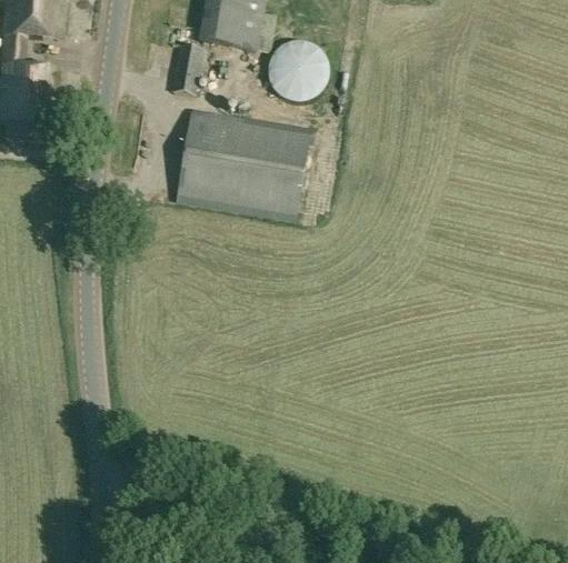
[(5,0),(0,92),(0,119),(6,120),(6,138),(47,140),(47,123),(56,123),(59,66),(23,64),(25,34),(62,37),(63,0),(5,0)]
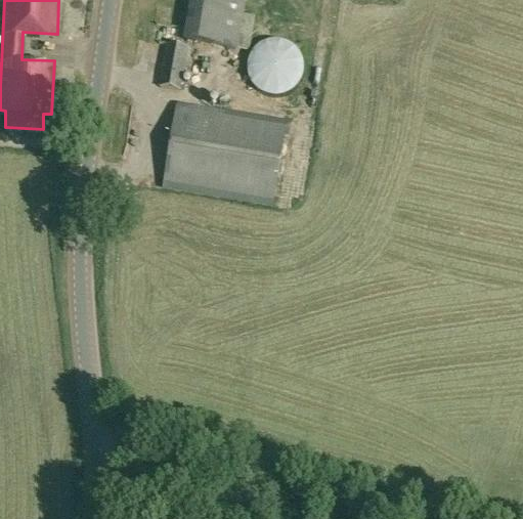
[(254,12),(242,10),(243,0),(191,0),(185,38),(235,46),(235,45),(249,47),(254,12)]
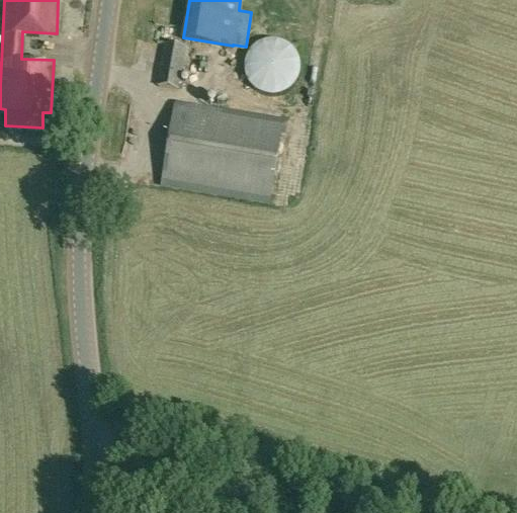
[(293,82),(294,80),(296,78),(297,75),(298,73),(299,69),(299,67),(299,66),(299,64),(299,62),(299,60),(298,58),(298,56),(297,54),(296,52),(295,50),(294,48),(292,46),(290,44),(289,43),(287,40),(285,39),(283,38),(280,37),(276,36),(273,36),(269,36),(267,36),(264,37),(262,37),(260,38),(257,40),(255,41),(253,43),(252,45),(251,46),(249,48),(248,50),(246,53),(245,55),(244,58),(244,61),(244,63),(244,65),(244,68),(244,71),(245,73),(246,74),(246,76),(247,78),(249,81),(250,82),(252,84),(253,85),(255,87),(257,88),(259,89),(261,90),(265,91),(267,92),(270,92),(272,92),(276,92),(278,92),(281,91),(285,89),(287,88),(289,86),(291,84),(293,82)]
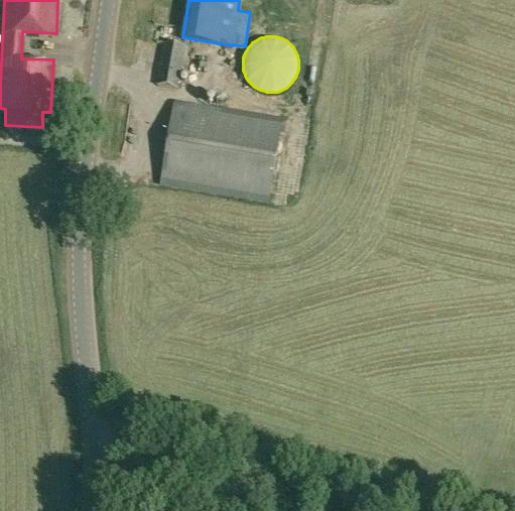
[(156,82),(175,86),(182,41),(164,38),(156,82)]
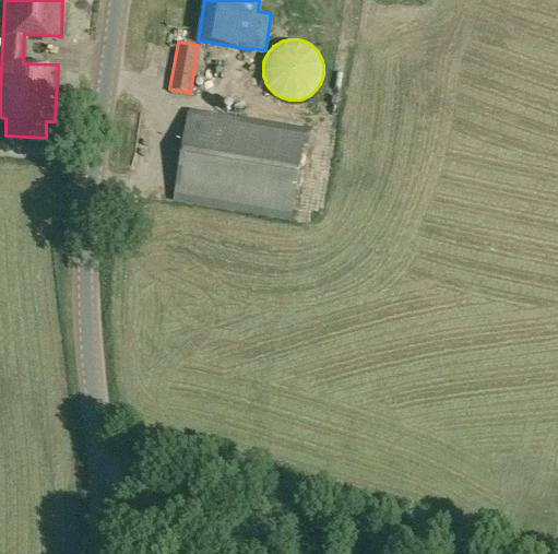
[(289,216),(304,127),(188,107),(173,197),(289,216)]
